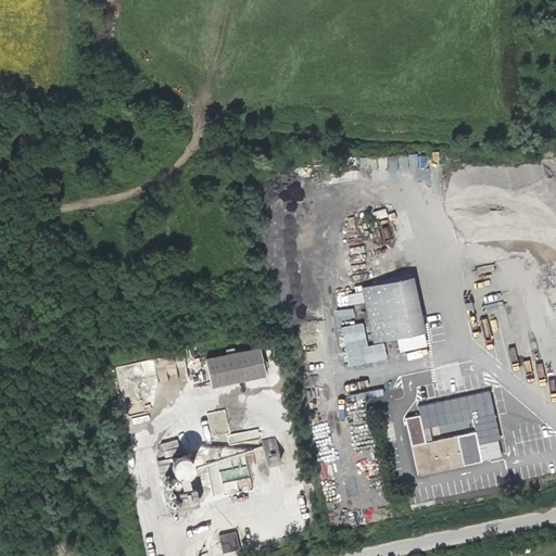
[(401,165),(418,166),(419,154),(402,152),(401,165)]
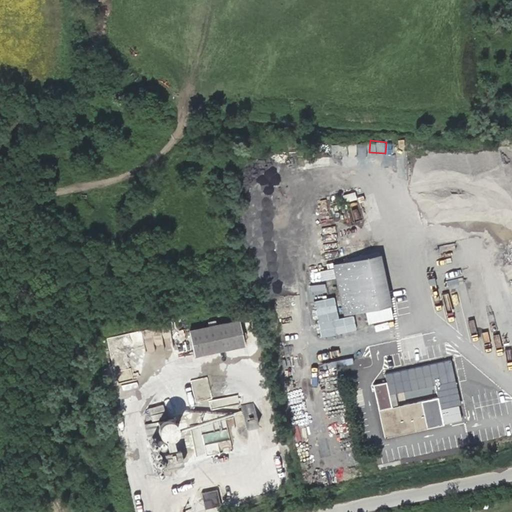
[(395,166),(396,155),(385,154),(383,165),(395,166)]
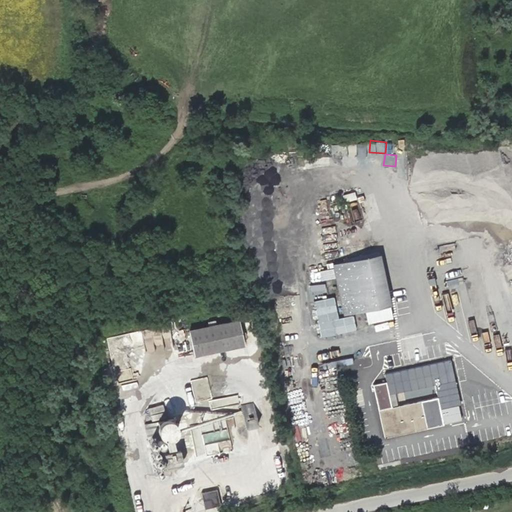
[(346,201),(358,198),(356,191),(344,194),(346,201)]
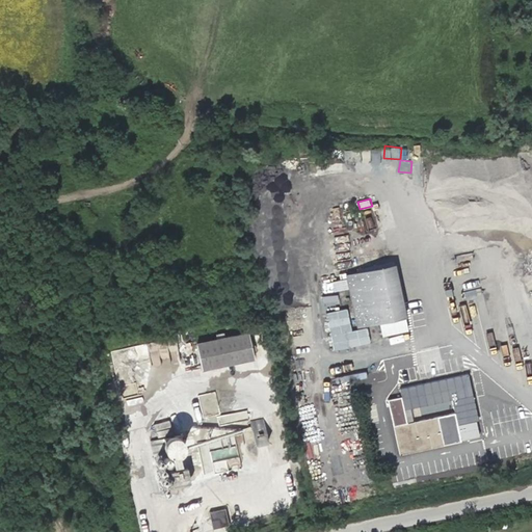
[(456,220),(472,218),(470,206),(455,208),(456,220)]
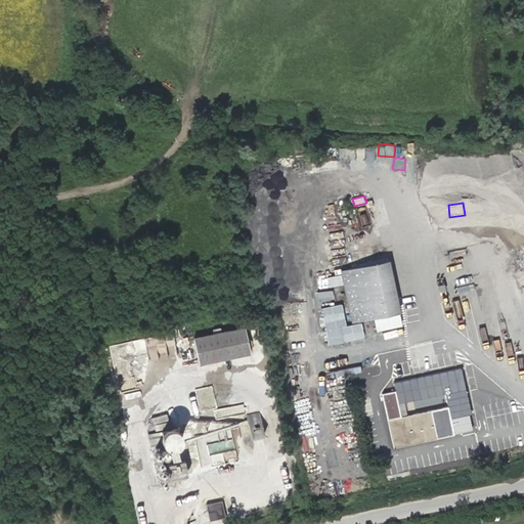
[(362,224),(369,223),(366,213),(359,214),(362,224)]
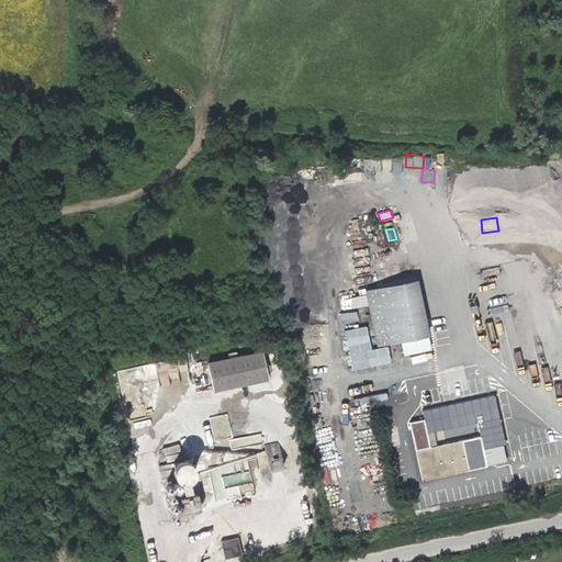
[(415,280),(366,291),(377,343),(401,339),(404,351),(429,347),(415,280)]
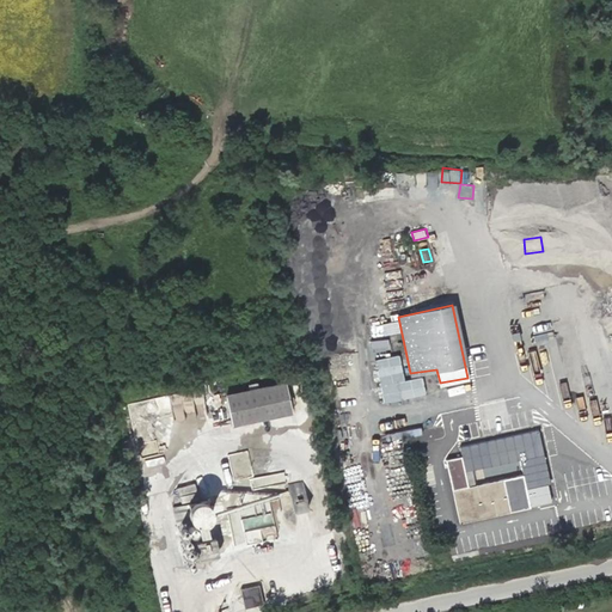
[(416,389),(426,387),(424,374),(415,374),(416,389)]
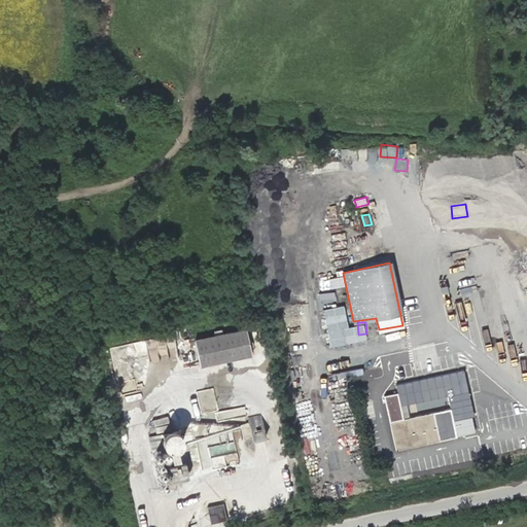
[(251,355),(250,350),(246,329),(195,341),(200,365),(251,355)]
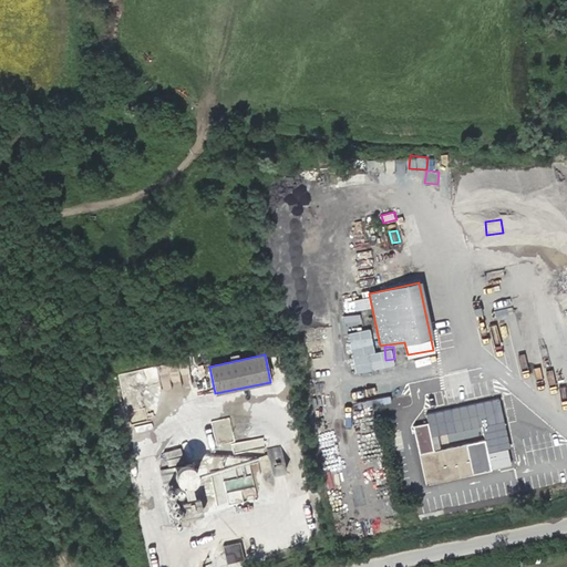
[(160,388),(191,385),(189,360),(158,362),(160,388)]
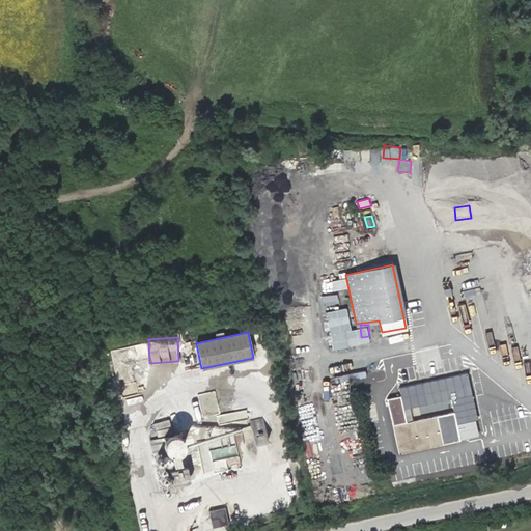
[(408,371),(404,354),(391,356),(394,373),(408,371)]
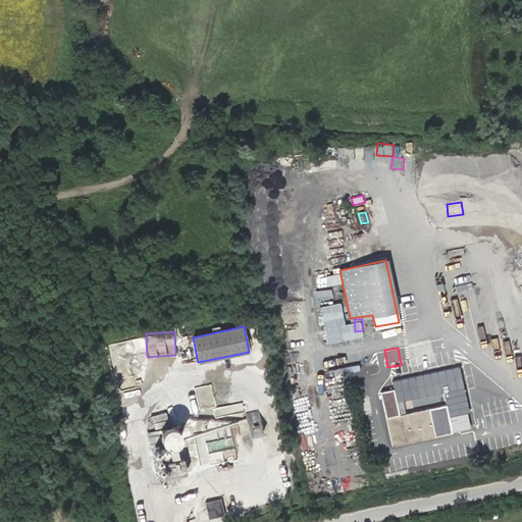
[(399,415),(392,390),(380,393),(385,418),(399,415)]
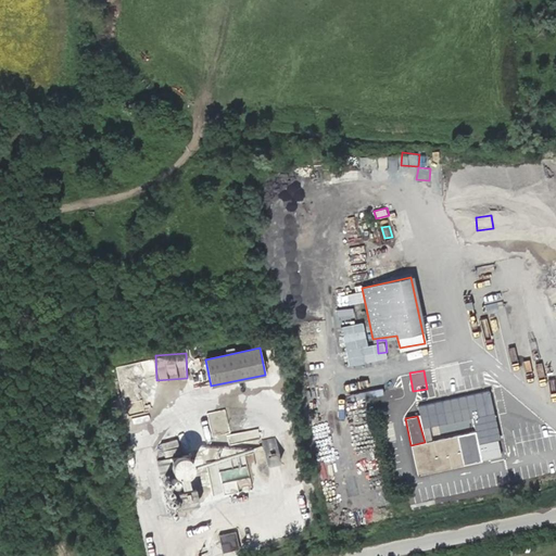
[(229,441),(258,439),(257,430),(228,432),(229,441)]
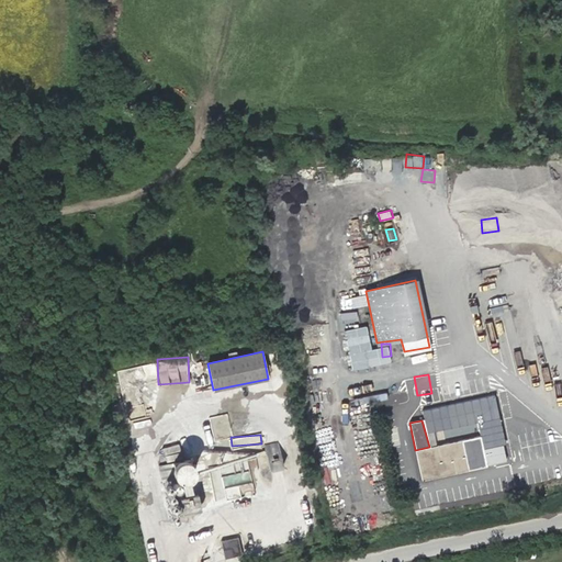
[(475,437),(415,450),(422,478),(482,465),(475,437)]
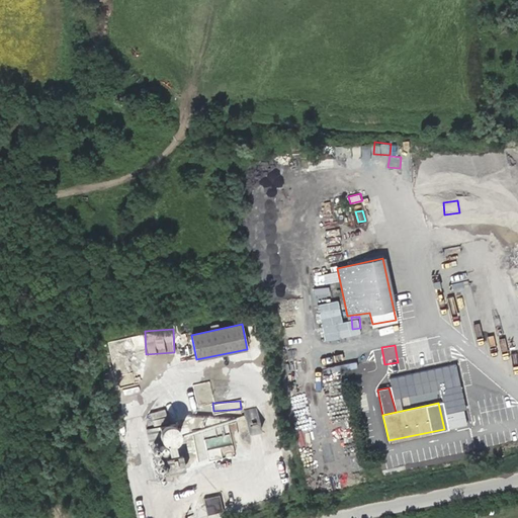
[(244,410),(251,431),(264,427),(257,406),(244,410)]
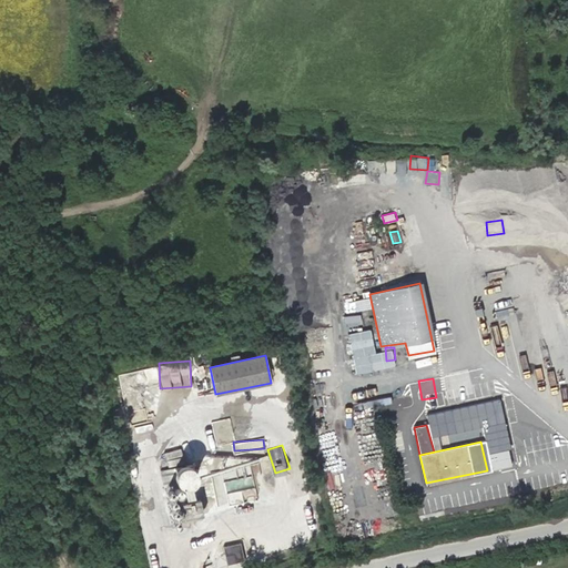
[(180,519),(208,511),(203,495),(199,497),(194,480),(206,477),(203,465),(214,463),(211,450),(184,457),(182,447),(165,450),(169,467),(162,468),(165,484),(182,479),(185,493),(173,496),(180,519)]
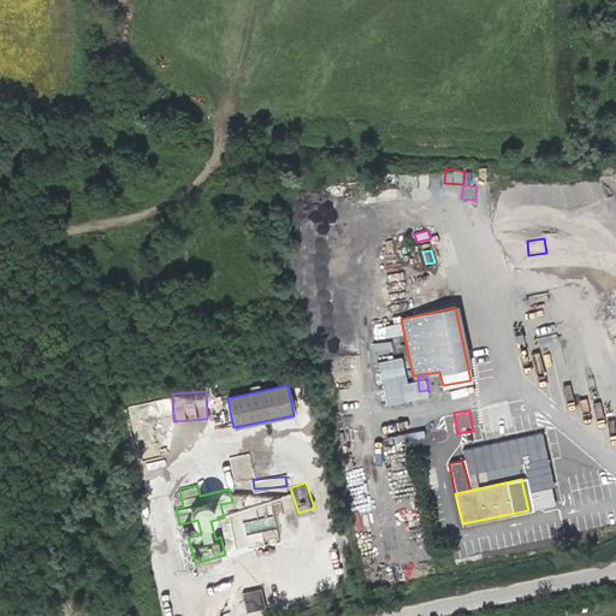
[(266,605),(262,587),(243,591),(248,610),(266,605)]
